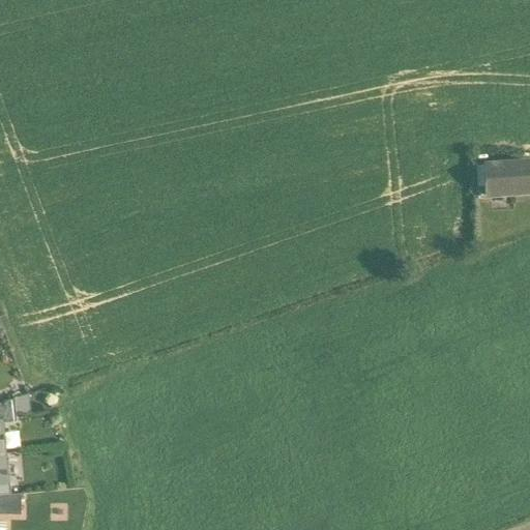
[(529,160),(486,166),(487,197),(529,193),(529,160)]
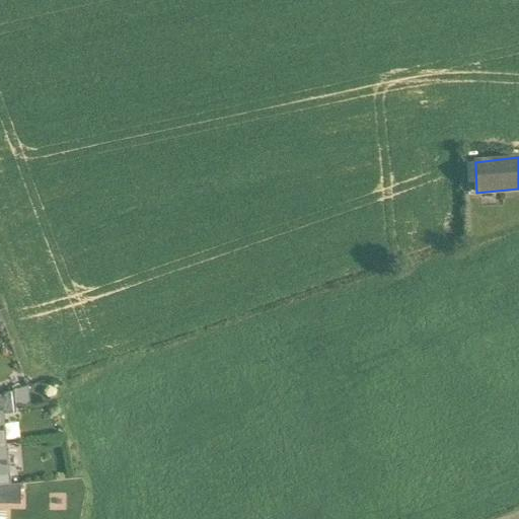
[(14,391),(0,395),(0,415),(1,415),(1,416),(16,414),(14,391)]
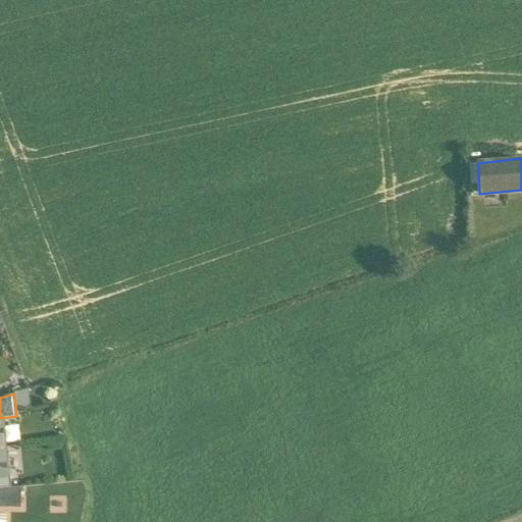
[(10,476),(0,476),(0,488),(11,487),(10,476)]
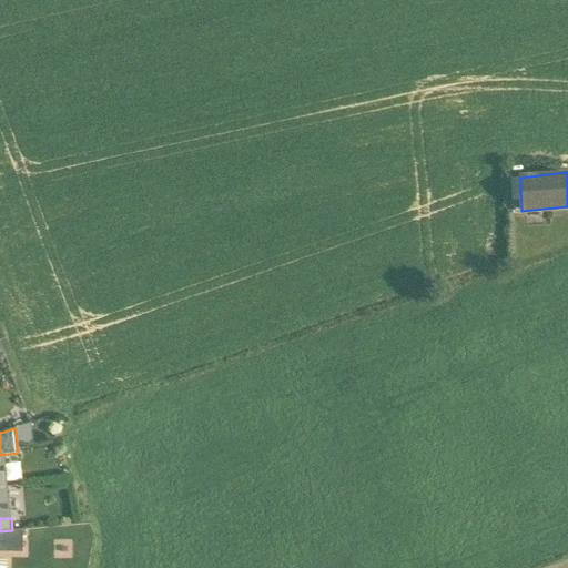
[(88,527),(74,530),(78,545),(92,541),(88,527)]
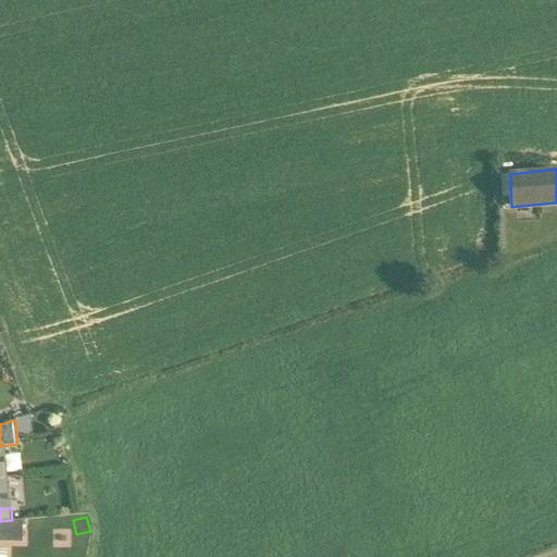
[(0,521),(0,542),(22,543),(23,520),(0,521)]
